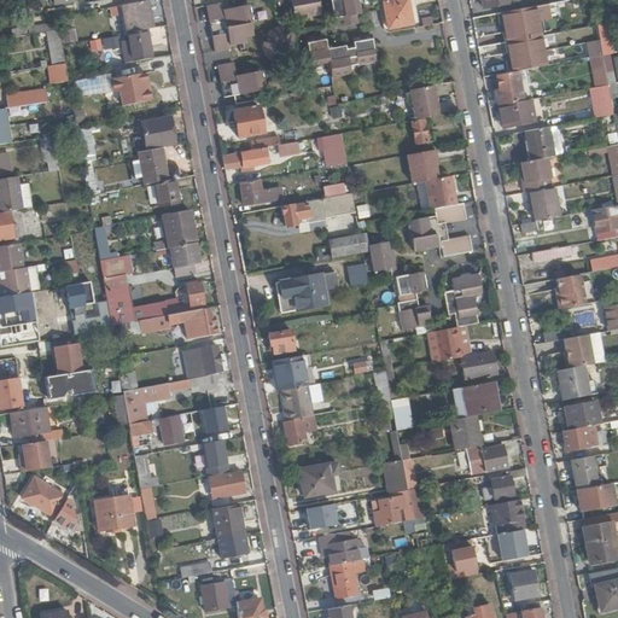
[(129,33),(147,29),(152,28),(146,0),(120,5),(126,33),(129,33)]
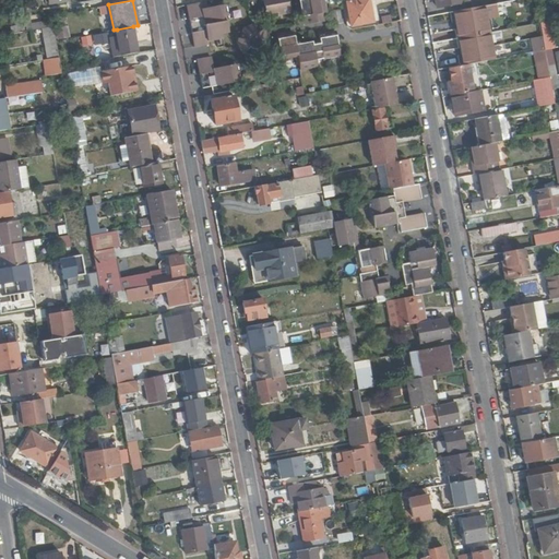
[(289,0),(264,0),(266,14),(290,12),(289,0)]
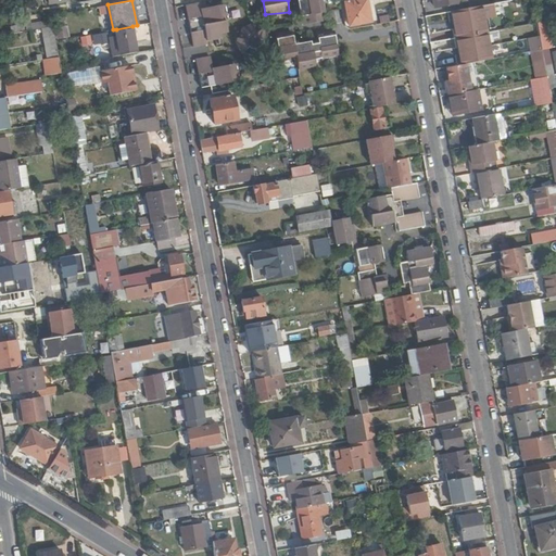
[(299,0),(303,16),(301,16),(302,25),(323,22),(320,13),(326,12),(323,0),(299,0)]
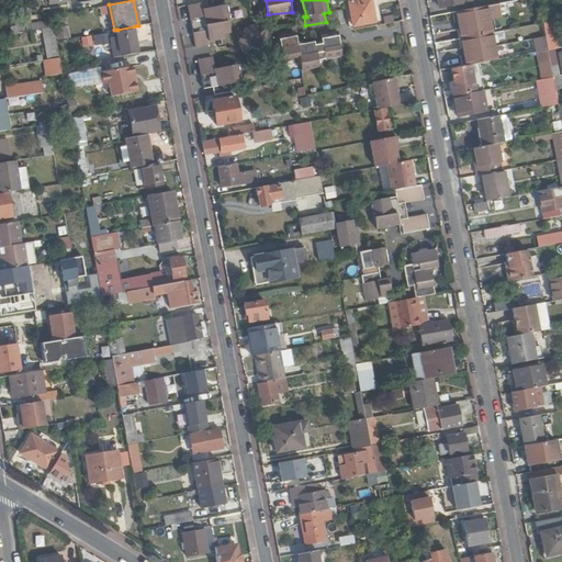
[(344,0),(346,4),(349,3),(353,25),(375,21),(371,0),(344,0)]
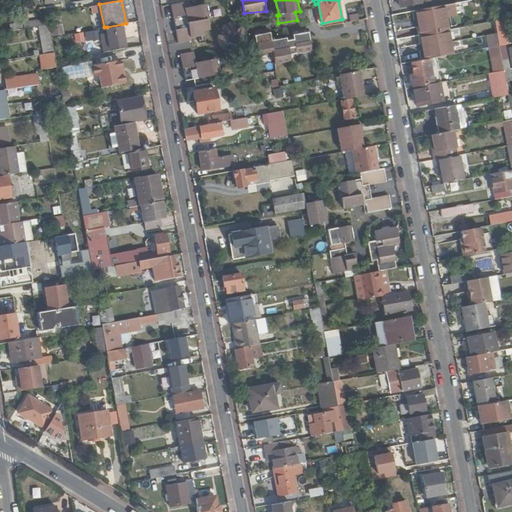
[(176,29),(209,23),(205,4),(186,8),(185,2),(171,4),(176,29)]
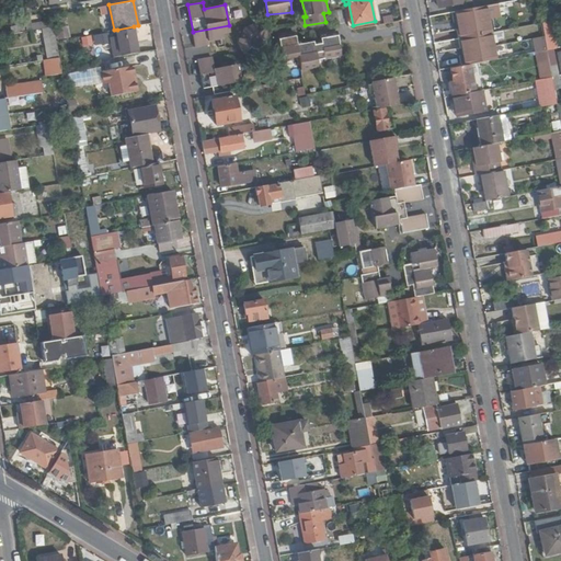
[(101,15),(111,12),(109,4),(99,8),(101,15)]
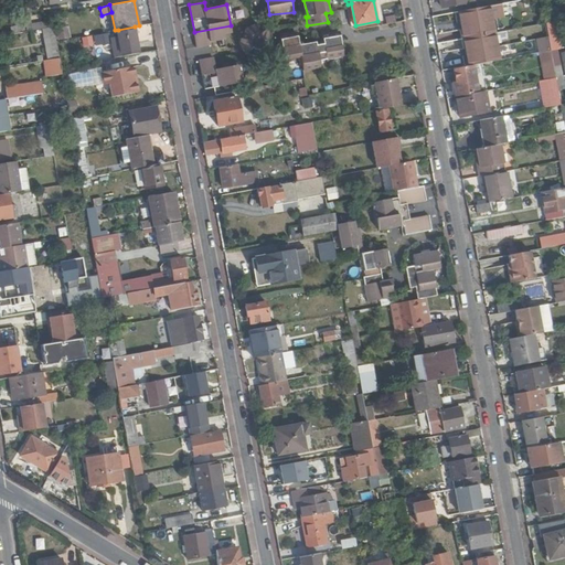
[(14,7),(17,24),(23,23),(21,6),(14,7)]
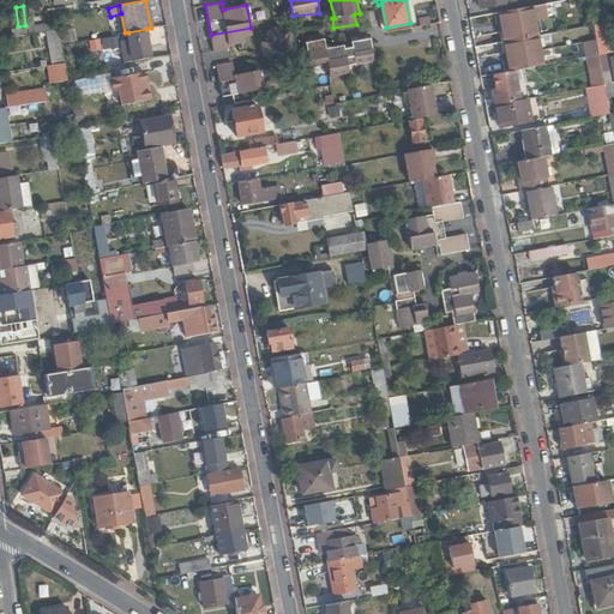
[(534,7),(498,13),(504,42),(539,35),(534,7)]
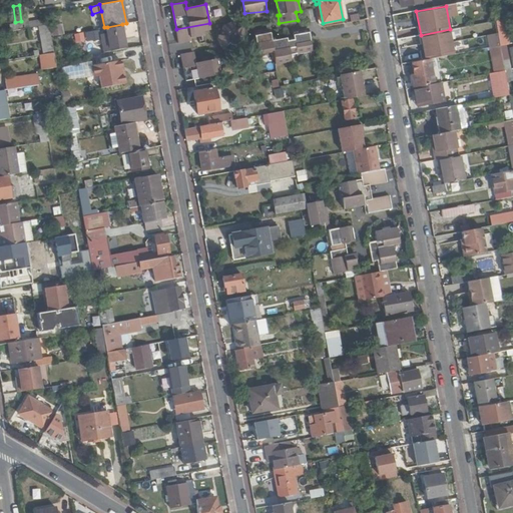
[(29,26),(39,25),(45,24),(44,18),(28,21),(29,26)]
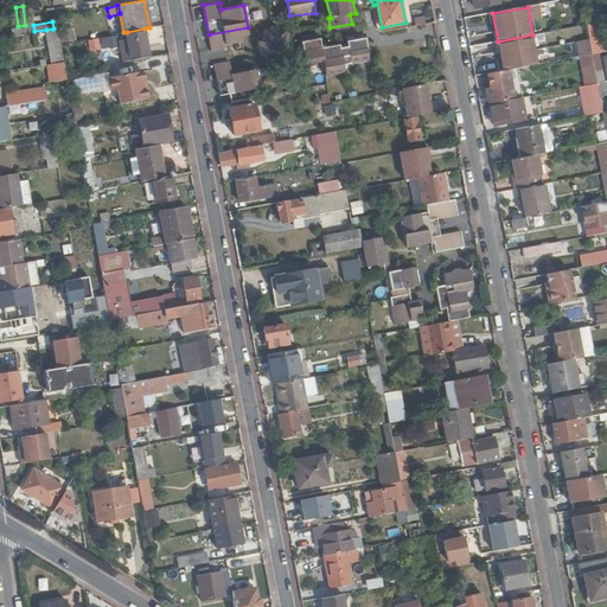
[(596,37),(594,24),(587,25),(589,38),(596,37)]
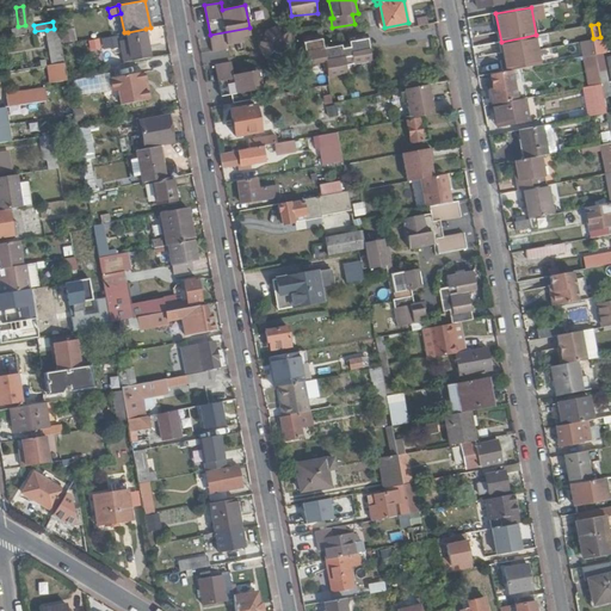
[(266,59),(288,48),(277,26),(255,37),(266,59)]
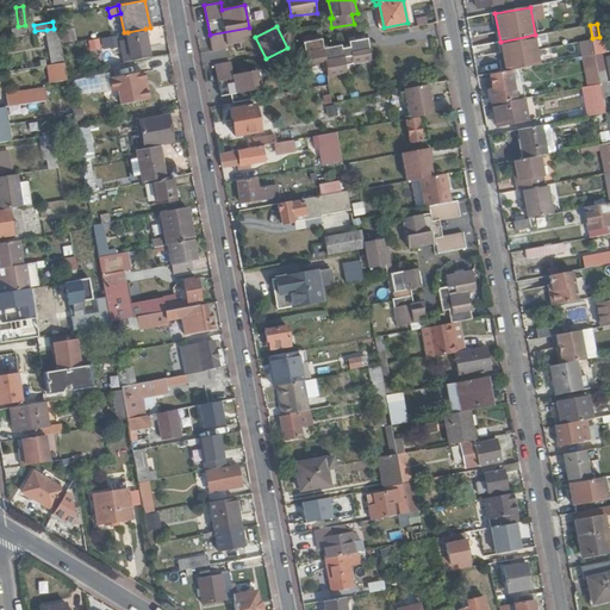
[(58,62),(63,61),(61,43),(57,27),(54,29),(47,30),(53,63),(58,62)]
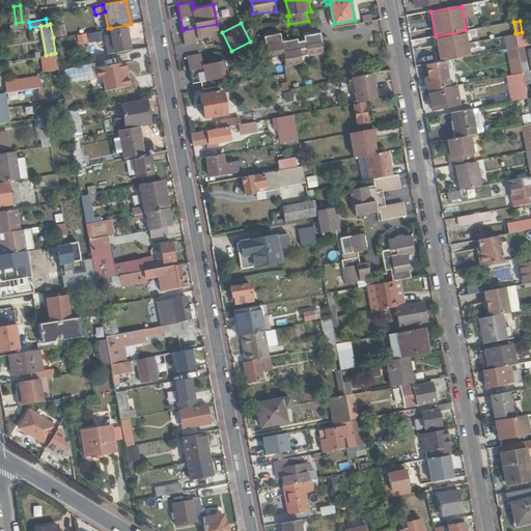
[(218,30),(217,24),(183,30),(185,44),(199,42),(198,38),(205,36),(212,35),(211,31),(218,30)]
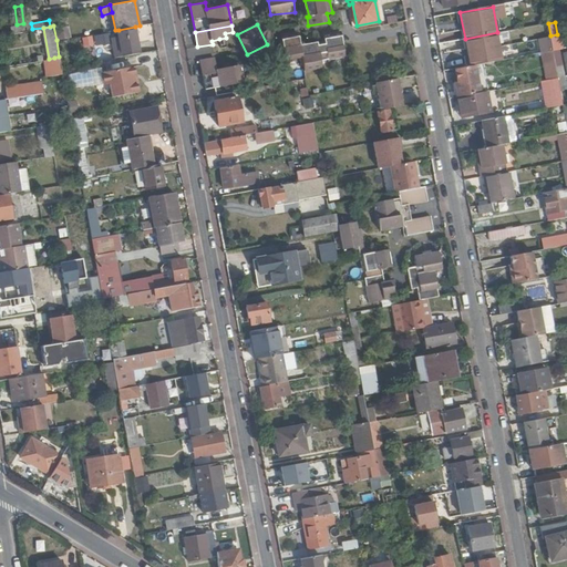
[(113,57),(140,52),(135,27),(119,30),(120,35),(110,38),(113,57)]
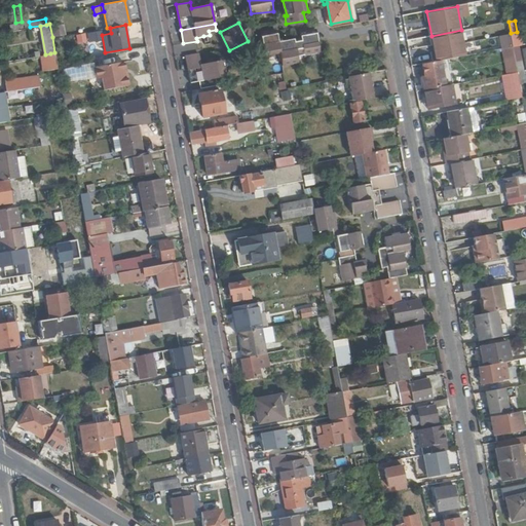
[(461,30),(431,36),(437,62),(442,61),(466,55),(461,30)]
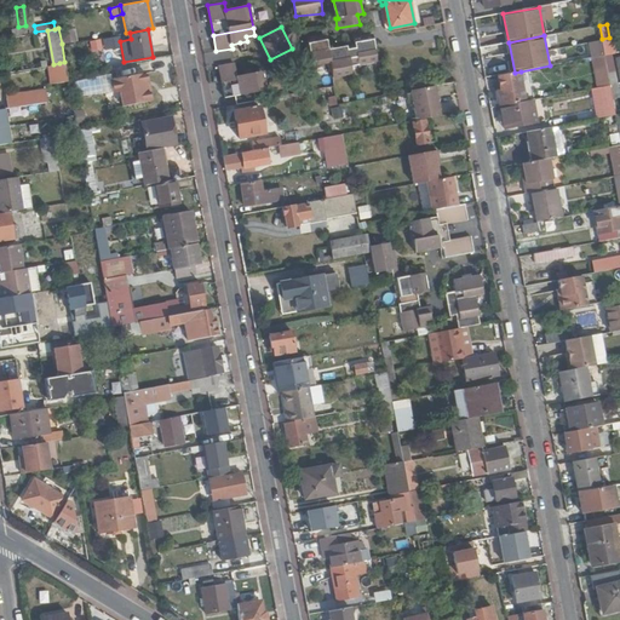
[(373,36),(355,40),(356,47),(331,51),(328,38),(309,41),(313,65),(332,63),(333,76),(351,73),(350,67),(378,62),(373,36)]
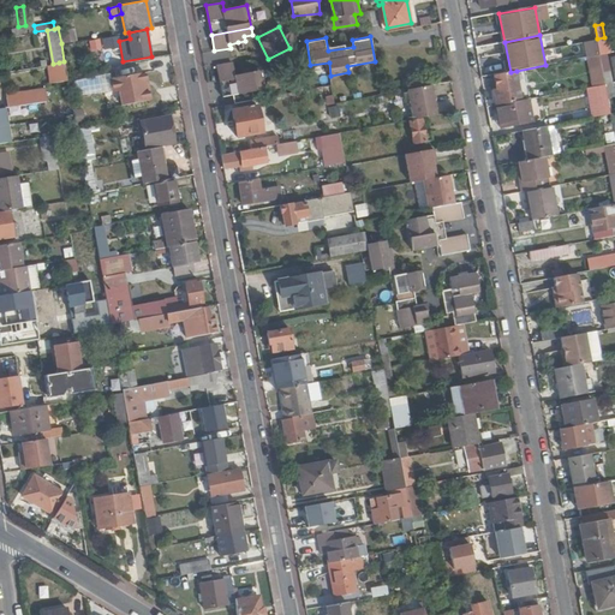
[(91,52),(102,48),(100,39),(88,41),(91,52)]
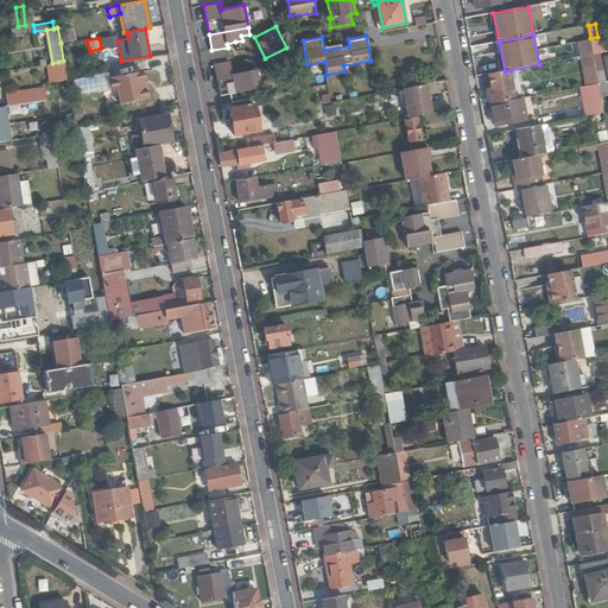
[(606,83),(600,54),(594,55),(599,84),(606,83)]
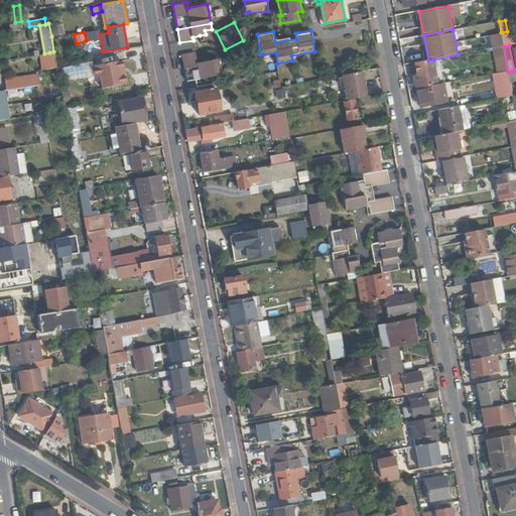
[(498,74),(508,72),(504,46),(494,48),(498,74)]
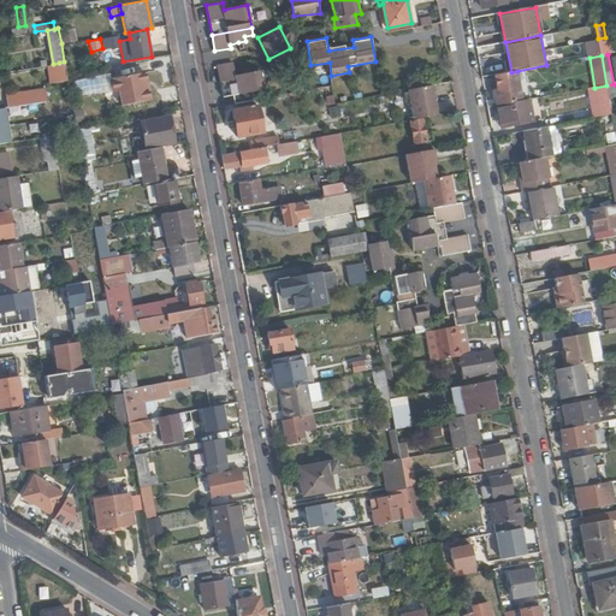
[(236,104),(255,100),(253,92),(264,90),(260,71),(253,72),(252,67),(242,69),(243,73),(236,76),(234,63),(218,66),(224,98),(234,95),(236,104)]
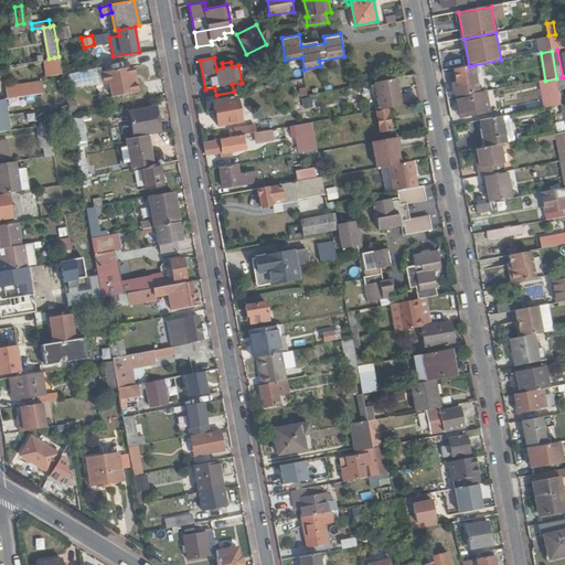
[(480,93),(475,65),(469,66),(456,70),(458,81),(455,81),(457,95),(468,93),(469,95),(480,93)]
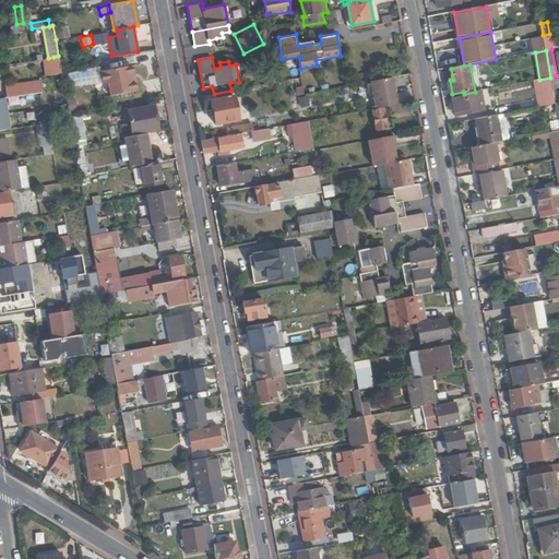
[(130,80),(128,66),(99,70),(102,83),(107,82),(109,95),(135,90),(134,79),(130,80)]
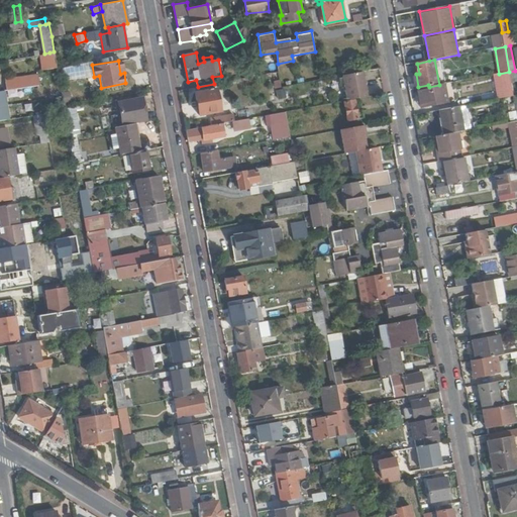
[(348,101),(368,97),(363,72),(343,76),(348,101)]
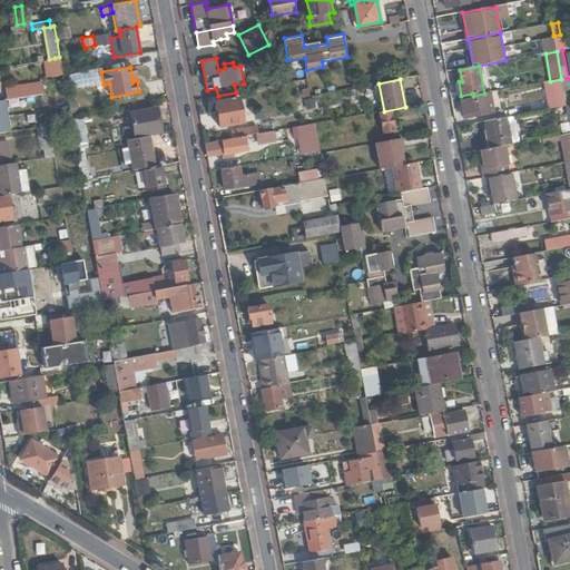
[(549,109),(567,106),(563,91),(561,79),(550,81),(544,82),(549,109)]
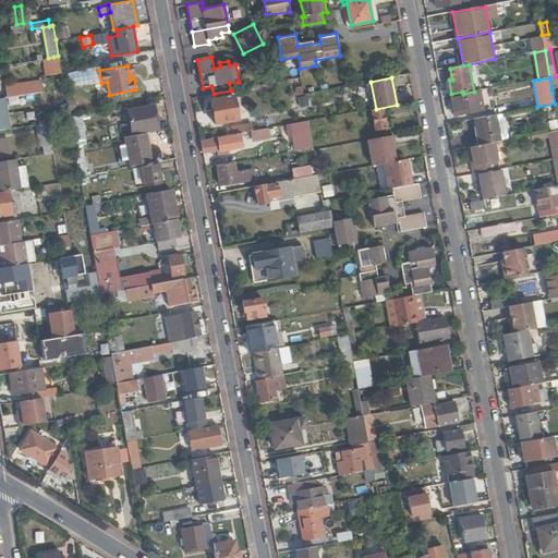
[(23,94),(31,93),(29,83),(7,86),(8,96),(23,94)]
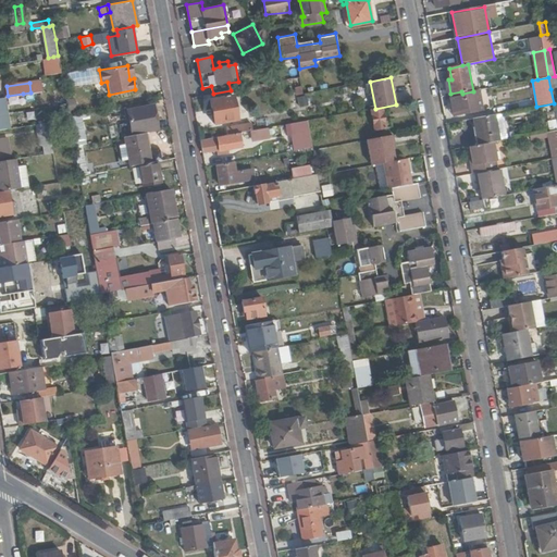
[(483,112),(479,90),(473,91),(462,94),(449,96),(452,107),(455,107),(457,118),(483,112)]
